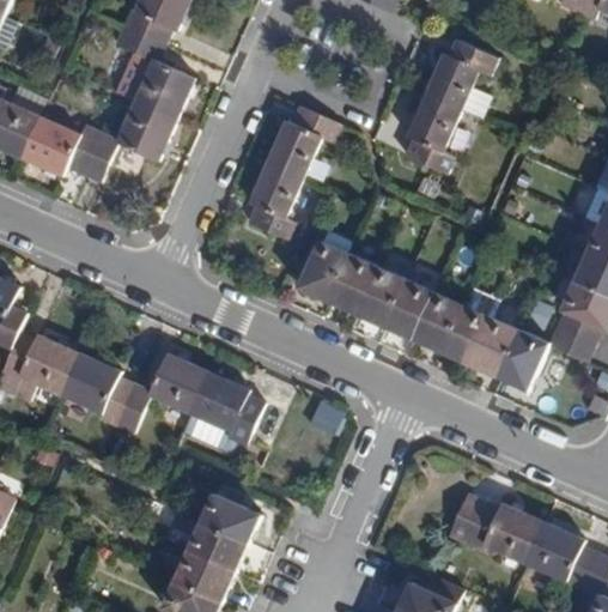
[(0,22),(10,0),(0,0),(0,22)]
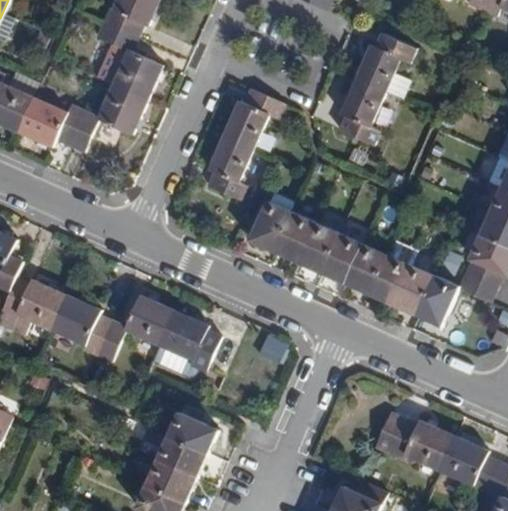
[(64,1),(62,0),(52,0),(50,3),(60,8),(64,1)]
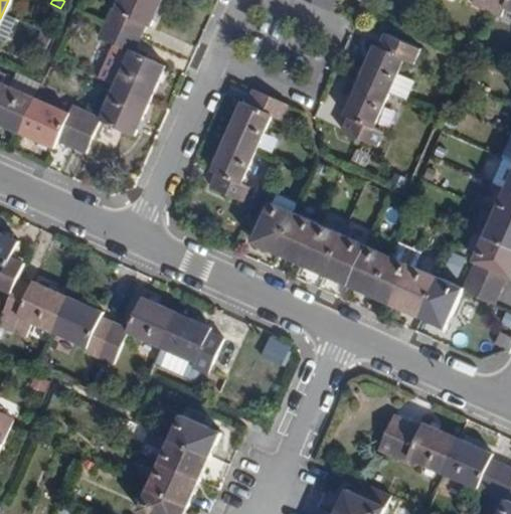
[(117,0),(113,10),(108,8),(102,22),(137,37),(143,24),(147,26),(159,0),(117,0)]
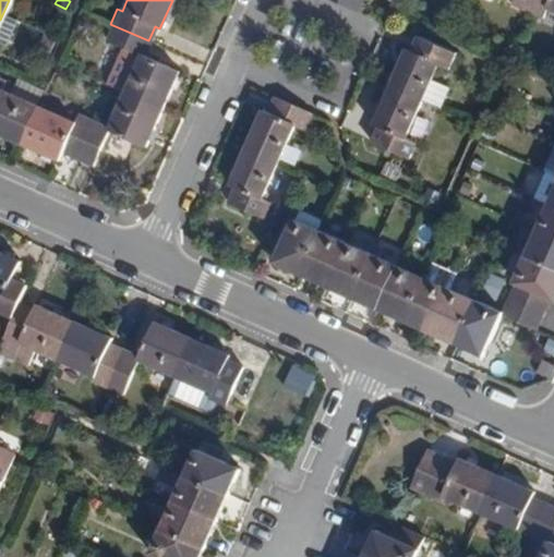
[(330,0),(356,11),(360,0),(330,0)]
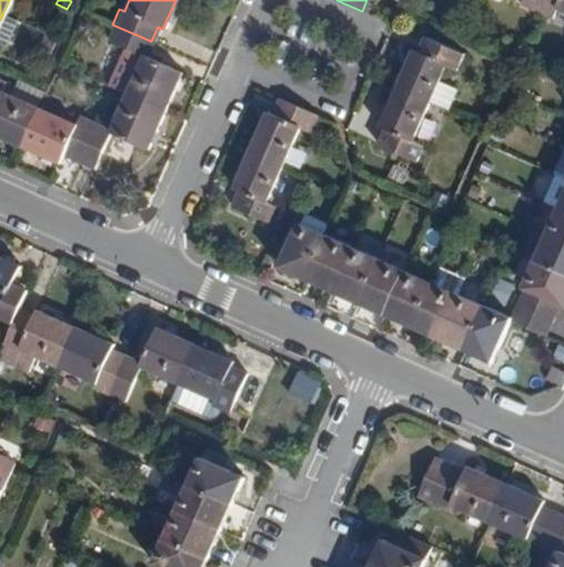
[(496,0),(520,0),(517,4),(534,11),(539,0),(496,0)]
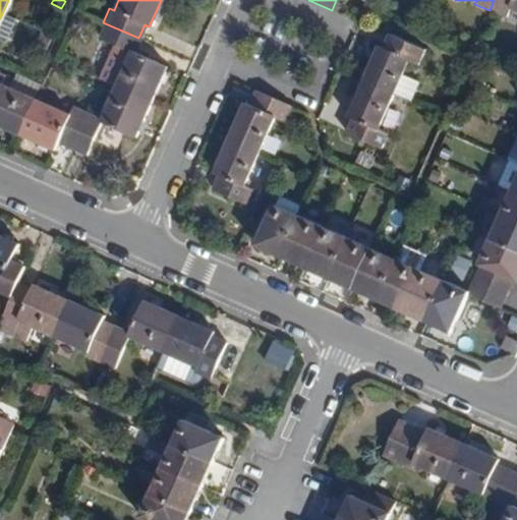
[(494,0),(490,10),(504,17),(508,6),(516,10),(516,0),(494,0)]
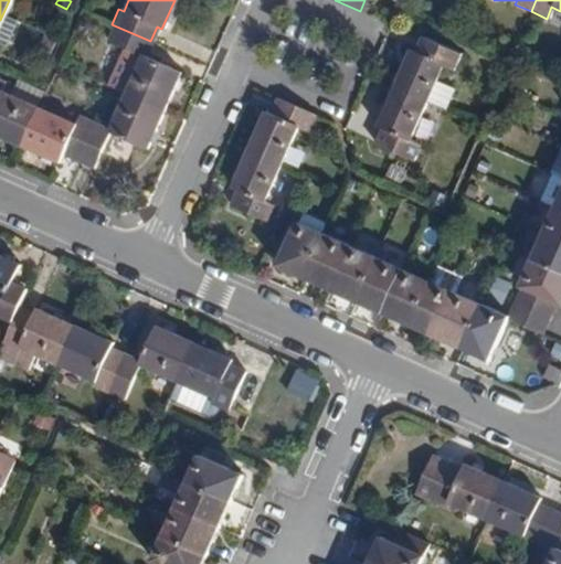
[(112,24),(105,40),(120,48),(140,55),(124,93),(161,110),(179,71),(144,55),(150,41),(112,24)]
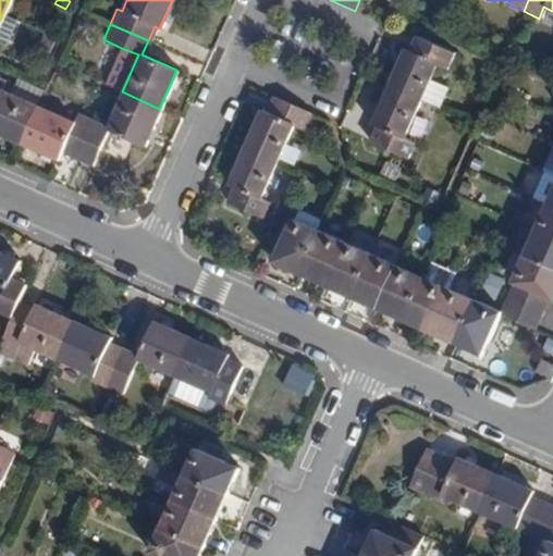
[(403,48),(386,85),(418,100),(434,63),(446,68),(453,51),(416,35),(409,50),(403,48)]
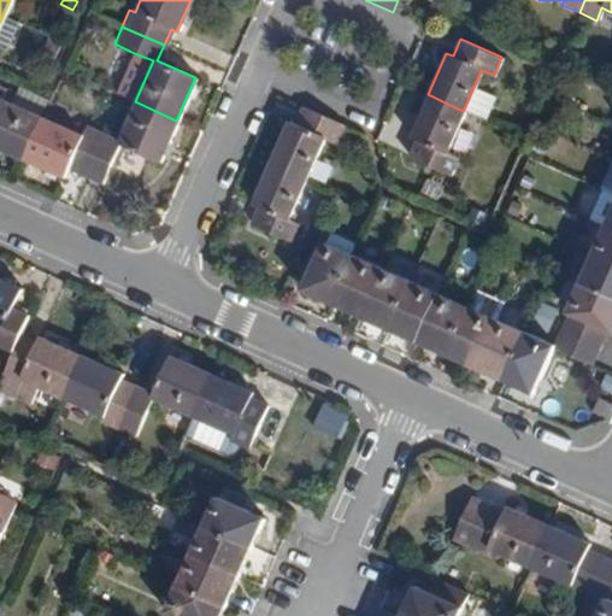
[(153,60),(131,52),(113,93),(135,101),(153,60)]
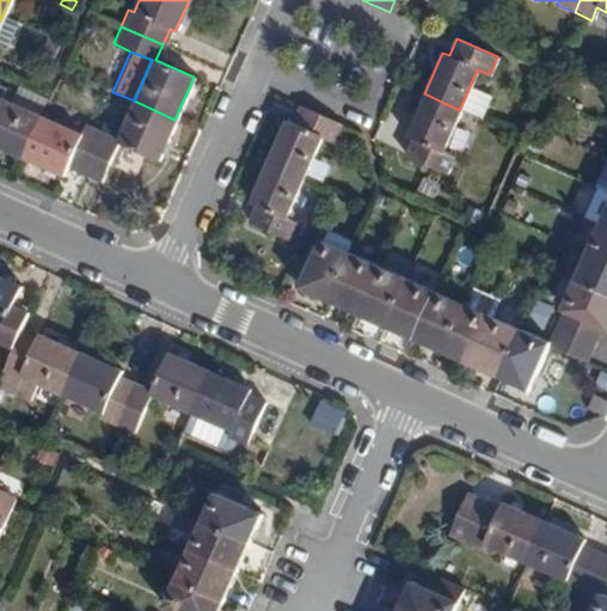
[(0,92),(2,87),(0,86),(0,147),(20,157),(38,115),(0,98),(0,92)]
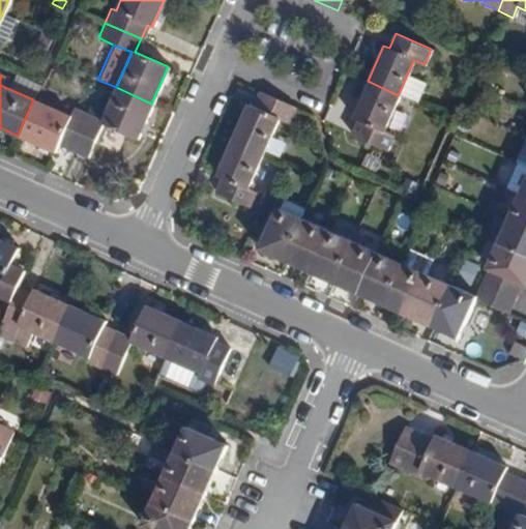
[(368,81),(351,118),(355,119),(349,134),(385,150),(392,135),(382,130),(398,95),(368,81)]
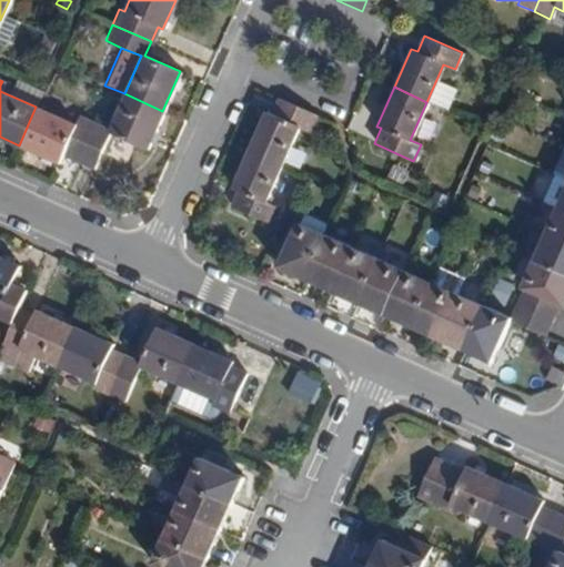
[(124,93),(108,129),(93,123),(76,161),(92,168),(108,132),(145,149),(162,111),(124,93)]
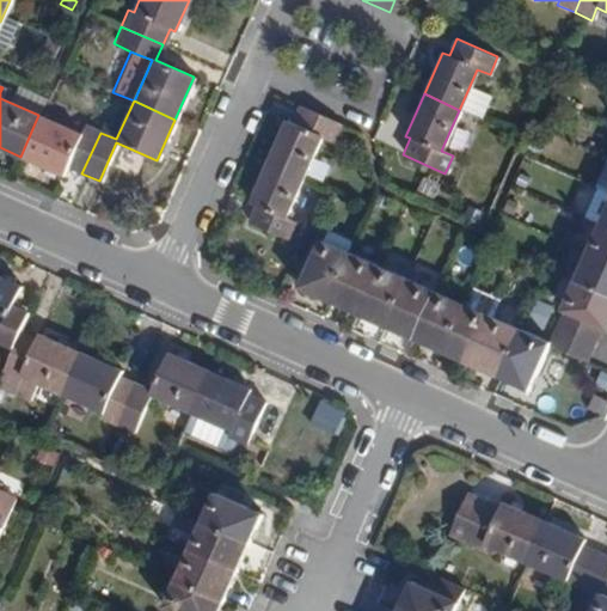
[(286,120),(267,160),(302,176),(320,136),(332,142),(341,123),(299,105),(292,122),(286,120)]
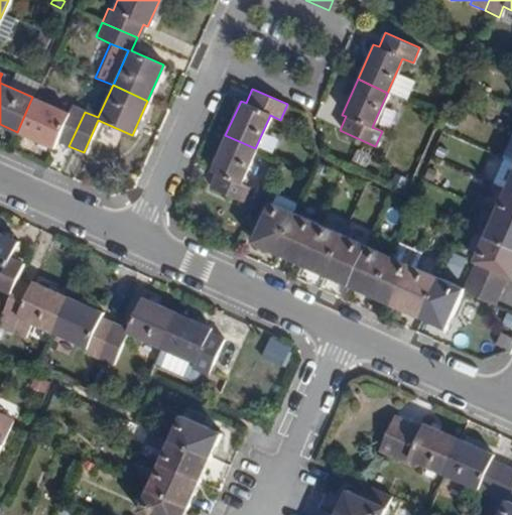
[(32,97),(17,132),(52,148),(55,140),(69,146),(85,112),(71,105),(68,113),(32,97)]
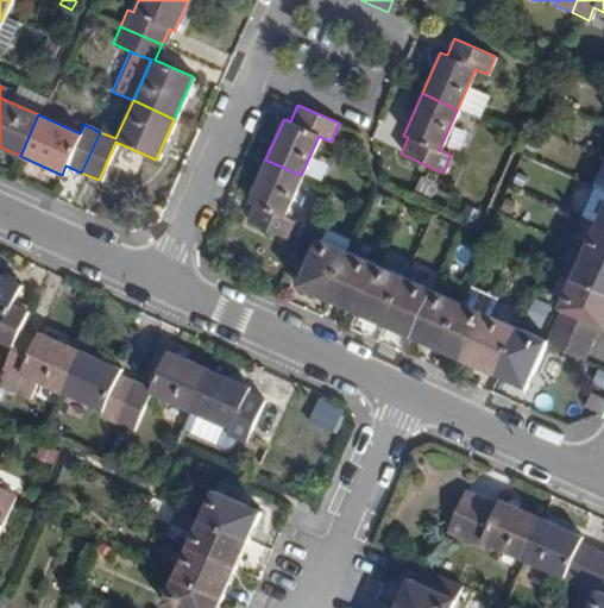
[(265,160),(247,202),(251,204),(244,220),(285,239),(294,220),(283,215),(301,175),(265,160)]
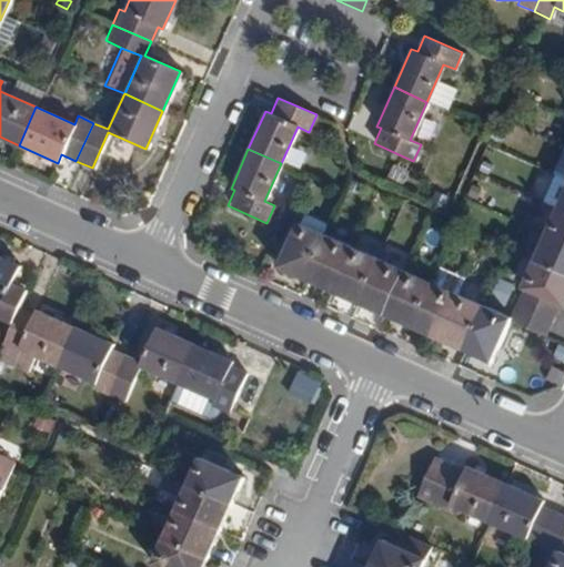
[(563,178),(553,174),(542,201),(556,206),(520,287),(556,304),(563,307),(563,306),(563,178)]
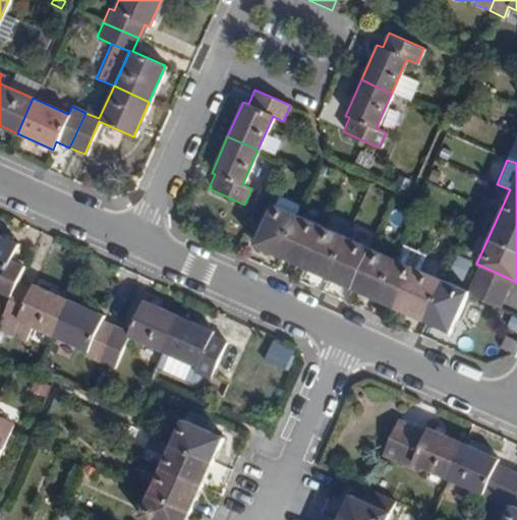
[(276,195),(272,205),(270,204),(252,244),(449,332),(465,293),(466,291),(464,291),(463,290),(441,280),(417,270),(393,258),(292,214),(296,205),(276,195)]
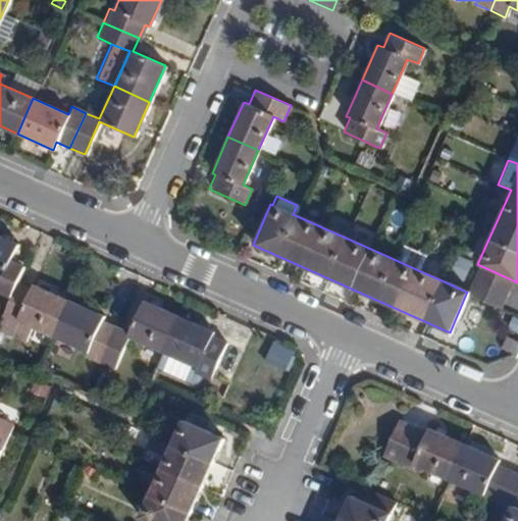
[(435,218),(422,212),(417,224),(430,230),(435,218)]
